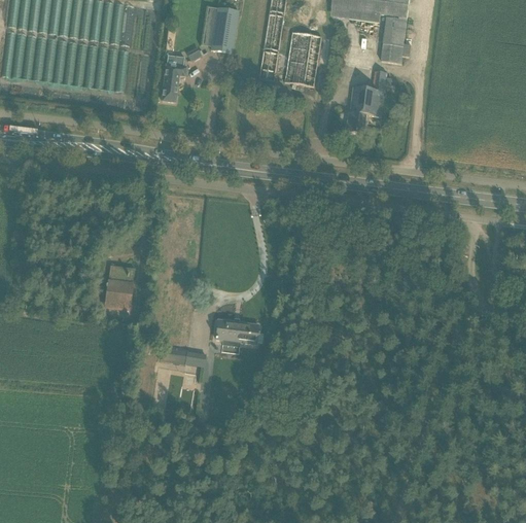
[(9,0),(6,25),(15,26),(19,0),(9,0)]
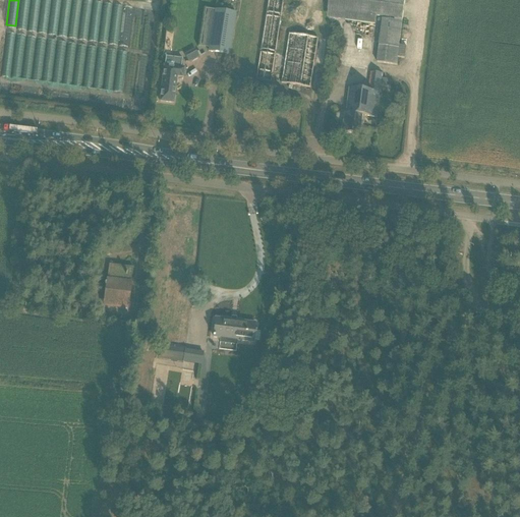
[(19,0),(16,26),(25,27),(29,0),(19,0)]
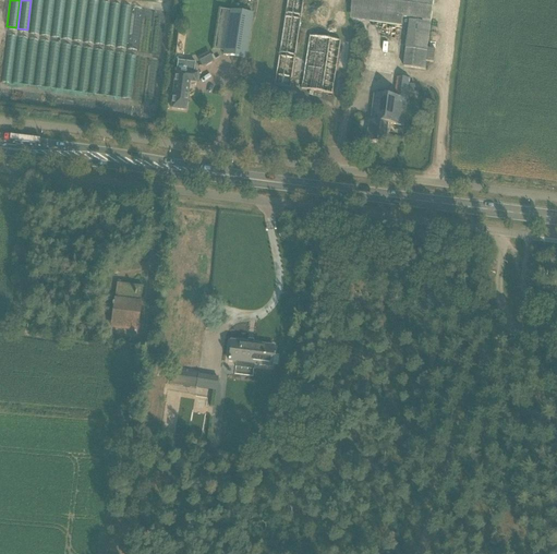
[(32,0),(28,29),(38,32),(41,0),(32,0)]
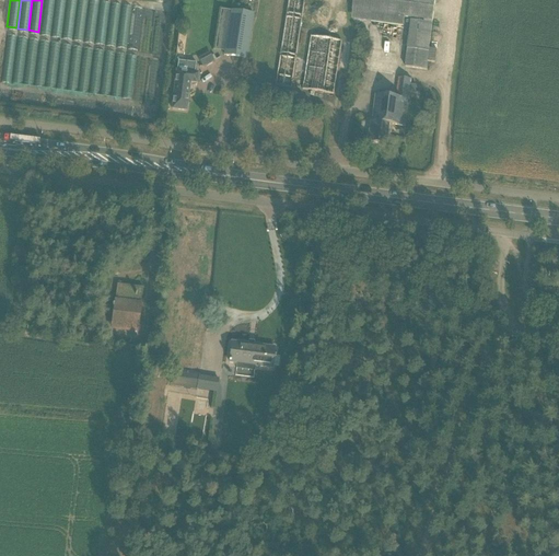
[(43,0),(39,32),(49,33),(53,0),(43,0)]
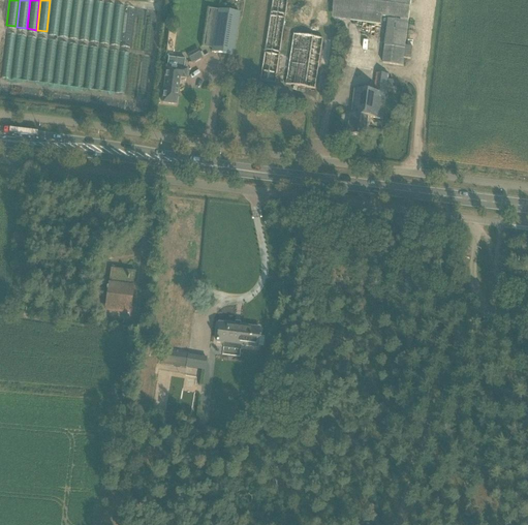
[(51,0),(48,32),(56,33),(60,0),(51,0)]
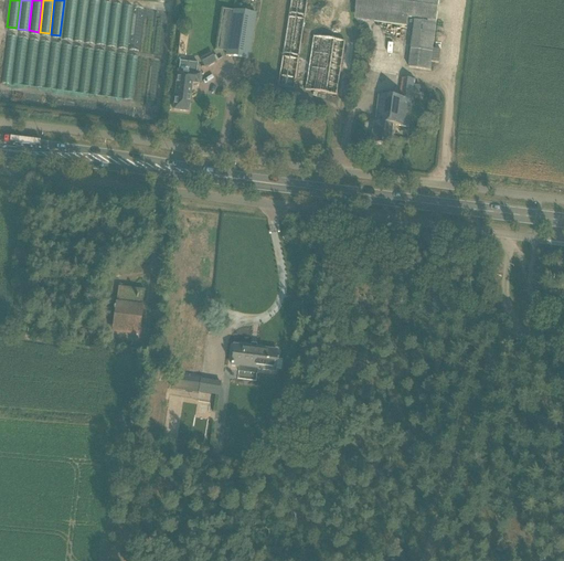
[(66,0),(62,35),(71,38),(75,0),(66,0)]
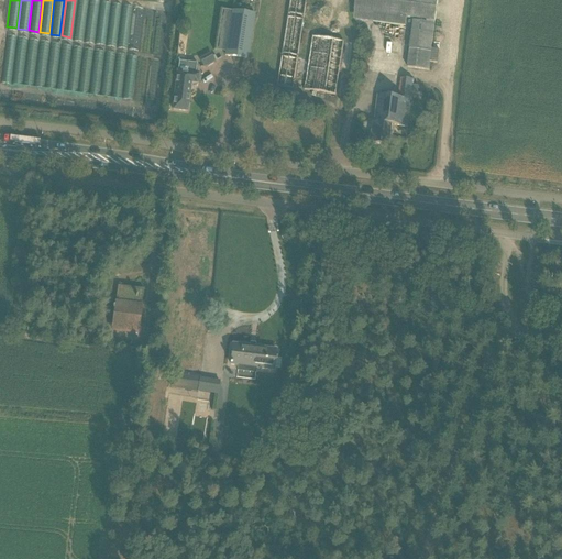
[(77,0),(73,37),(83,39),(87,0),(77,0)]
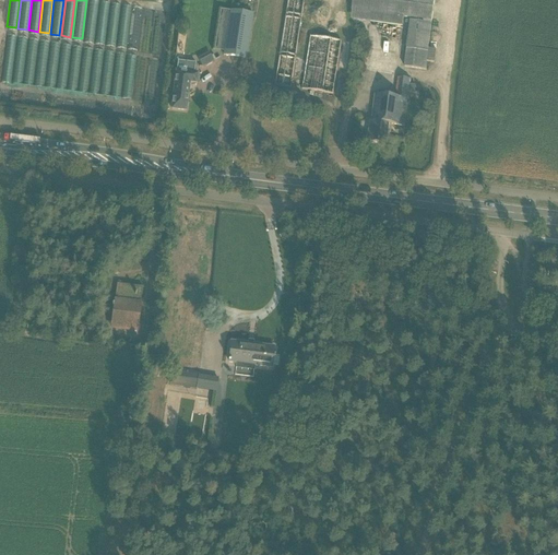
[(87,0),(83,39),(93,40),(97,0),(87,0)]
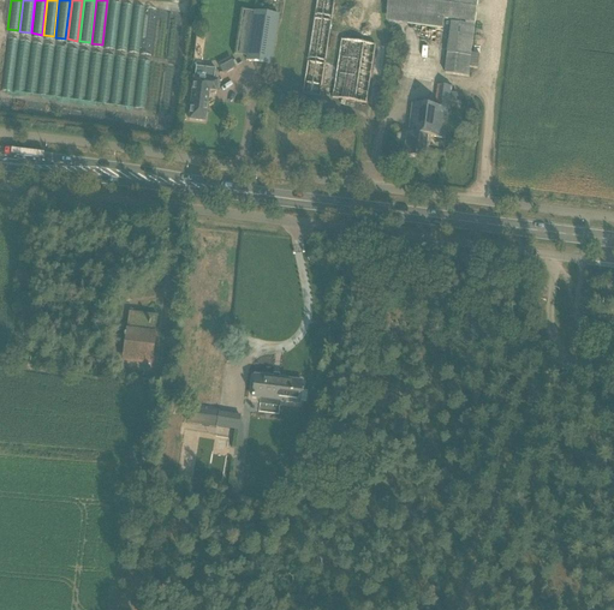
[(108,0),(103,45),(113,47),(119,0),(108,0)]
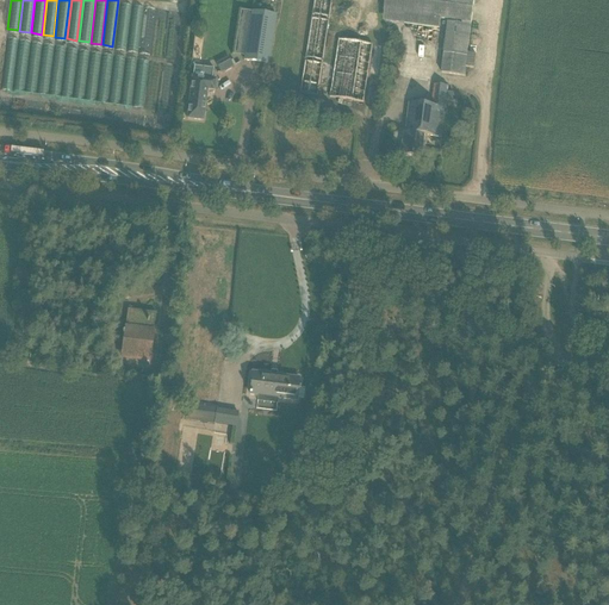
[(119,0),(115,47),(124,48),(130,1),(119,0)]
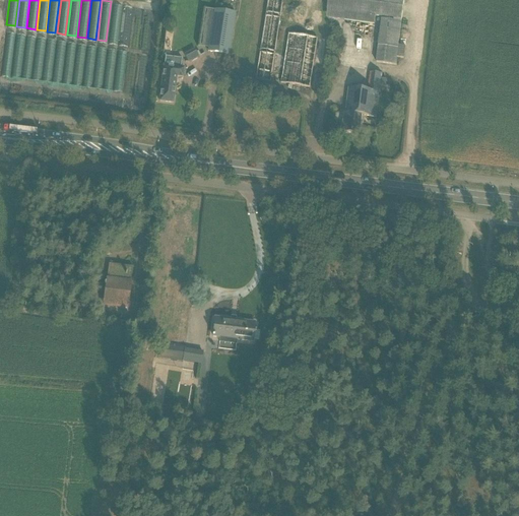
[(257,66),(255,75),(269,78),(271,68),(280,0),(265,0),(259,52),(257,61),(257,66)]
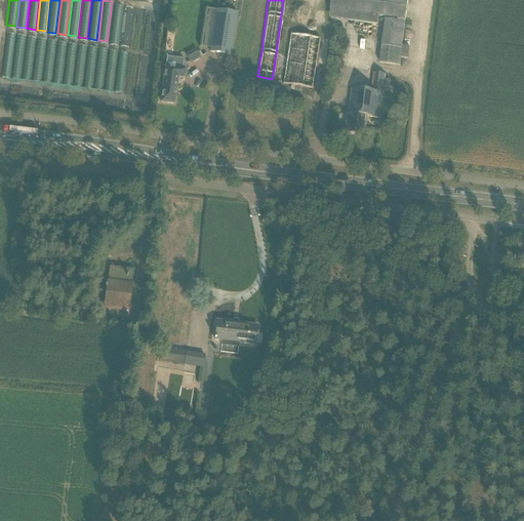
[(330,0),(329,8),(346,10),(345,17),(377,22),(378,14),(385,14),(380,49),(378,59),(399,62),(400,54),(407,55),(408,45),(408,43),(402,42),(407,0),(330,0)]
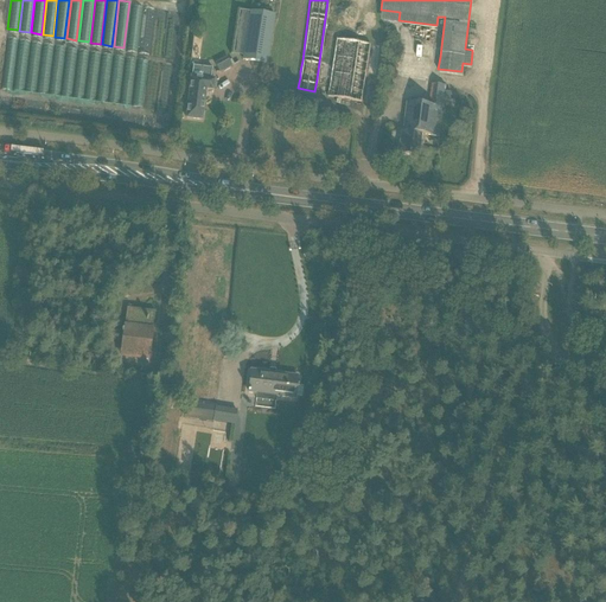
[(131,2),(126,49),(135,50),(141,4),(131,2)]
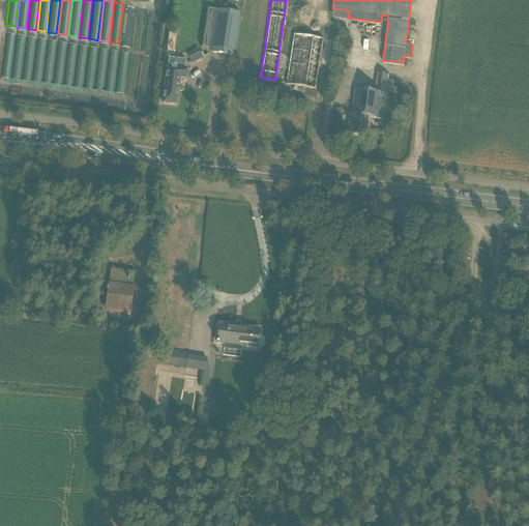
[(124,3),(119,44),(128,46),(134,5),(124,3)]
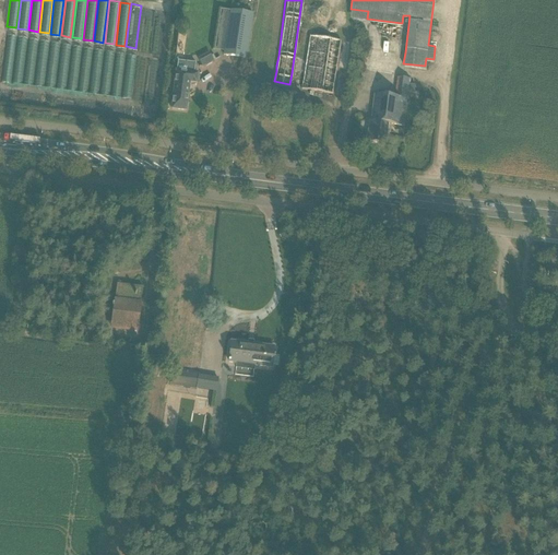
[(223,51),(245,55),(252,11),(229,8),(223,51)]
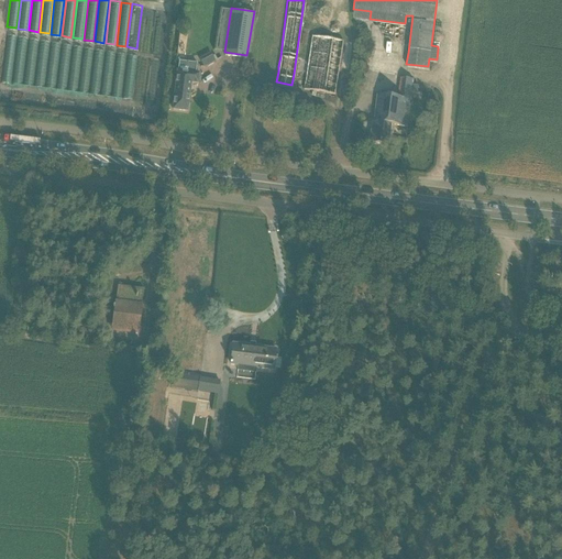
[(7,32),(0,79),(10,81),(15,33),(7,32)]
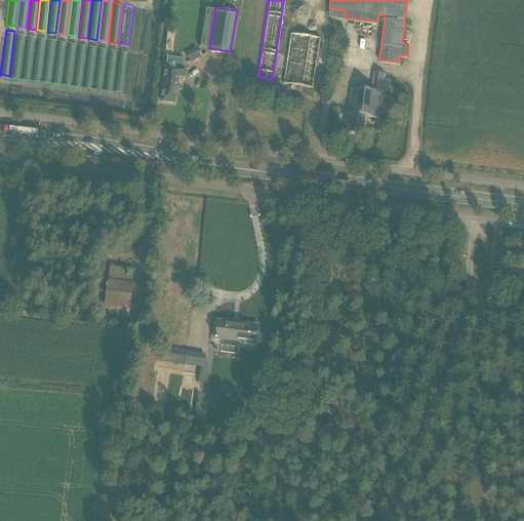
[(15,31),(10,76),(19,77),(25,33),(15,31)]
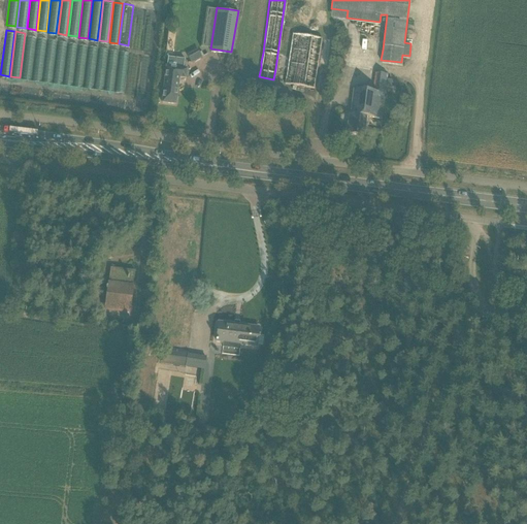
[(292,86),(295,87),(296,83),(314,86),(315,75),(321,35),(292,31),(286,70),(285,80),(292,82),(292,86)]
